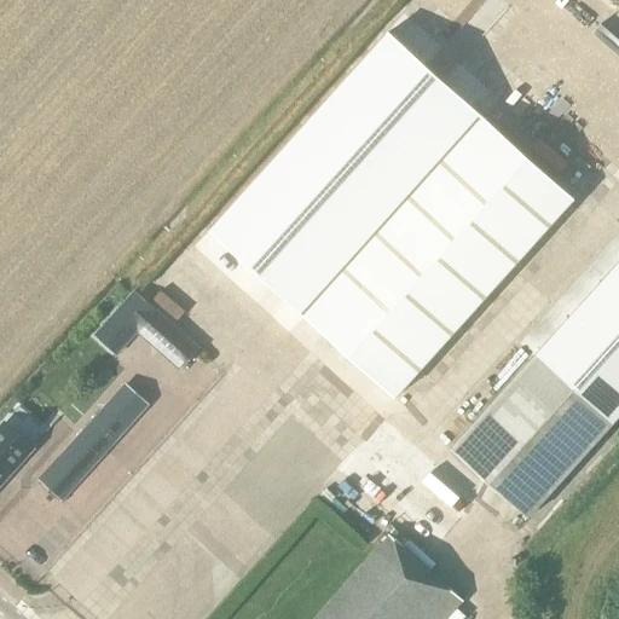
[(388,32),(208,231),(304,316),(395,398),(574,198),(482,116),(388,32)]
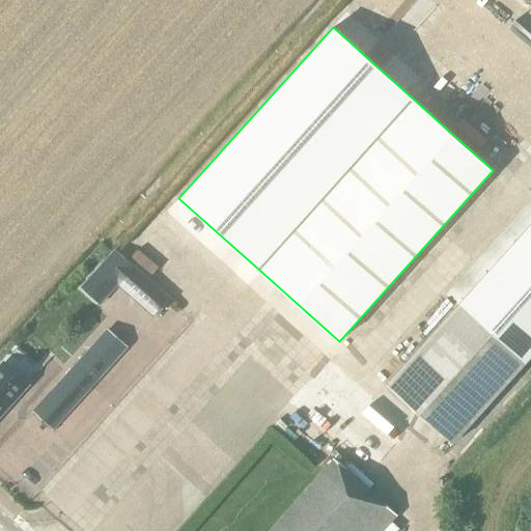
[(530,224),(458,305),(525,364),(530,357),(530,224)]
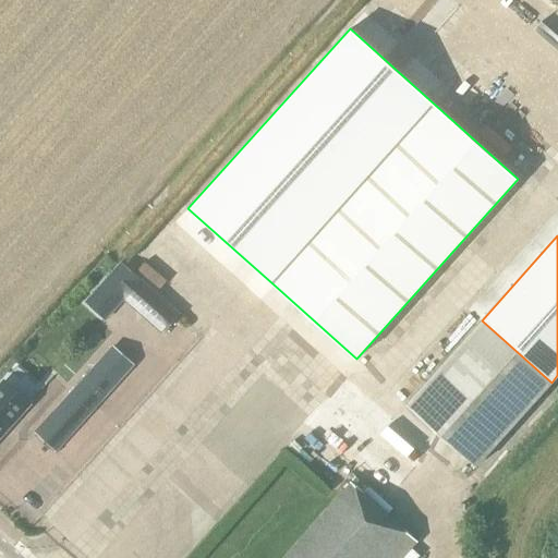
[(121,263),(92,295),(111,313),(122,300),(141,280),(121,263)]
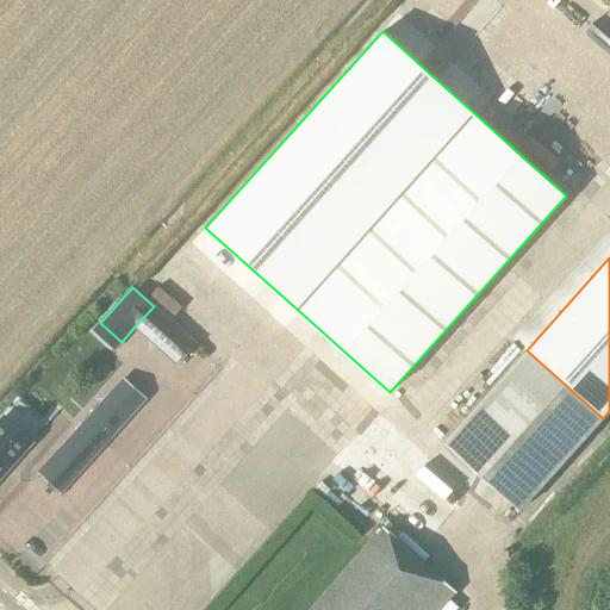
[(527,350),(444,442),(520,510),(603,418),(527,350)]
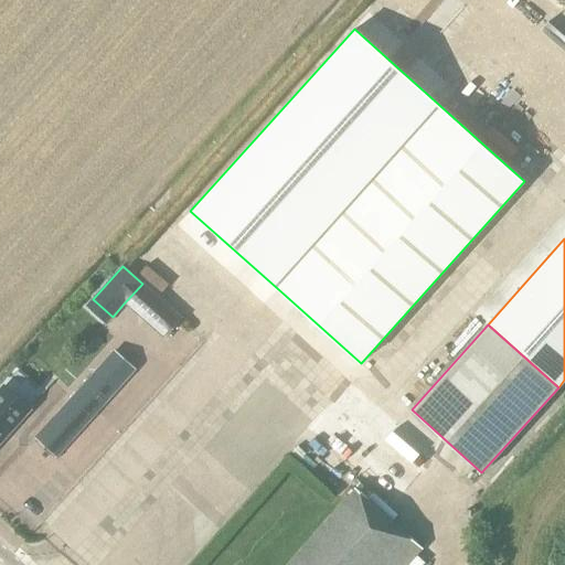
[(36,438),(56,456),(135,369),(115,351),(36,438)]
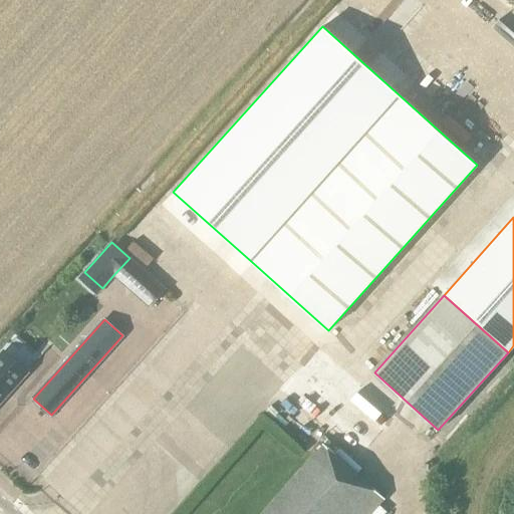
[(0,355),(0,401),(26,371),(4,351),(0,355)]
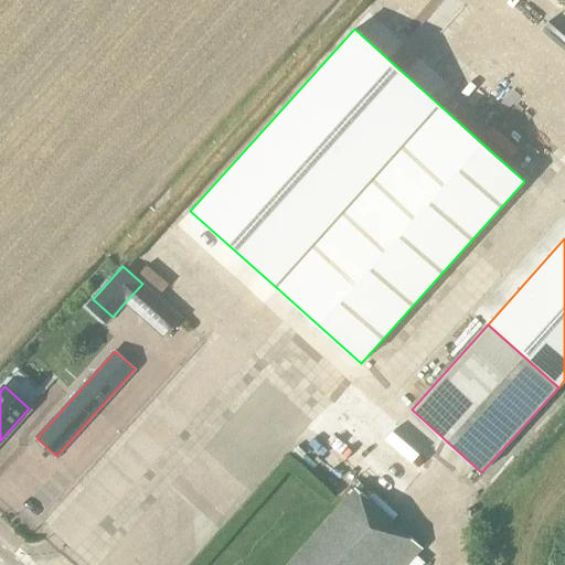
[(374,468),(287,564),(406,564),(440,526),(374,468)]
